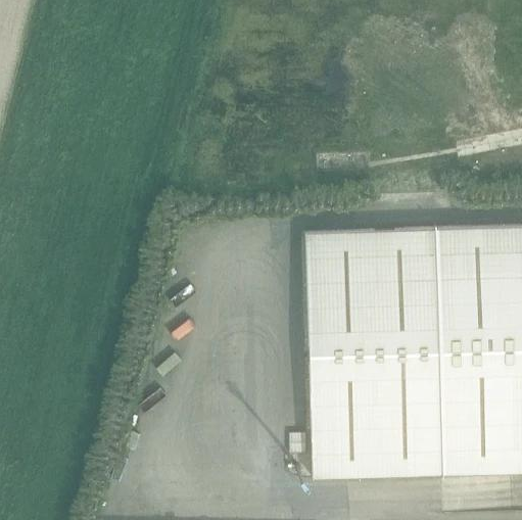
[(521,228),(305,234),(313,479),(521,473),(521,228)]
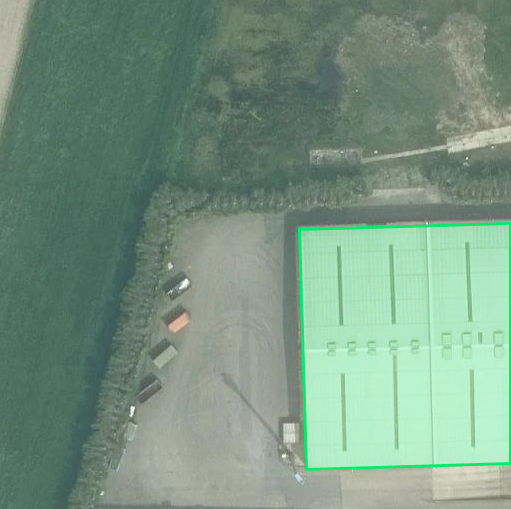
[(265,307),(267,268),(238,267),(236,306),(265,307)]
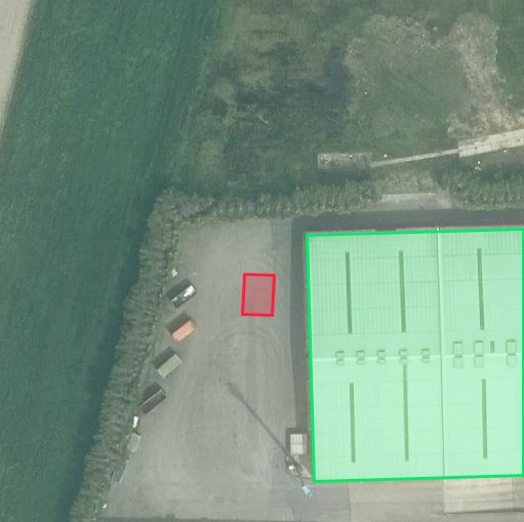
[(263,339),(263,315),(238,315),(238,339),(263,339)]
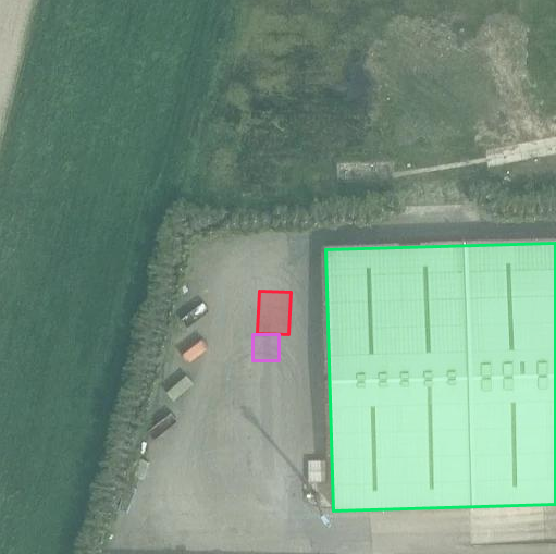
[(336,553),(337,541),(276,539),(276,551),(336,553)]
